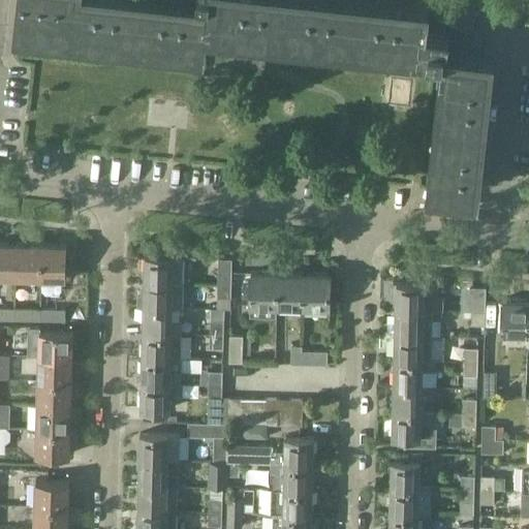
[(21,0),(18,32),(205,53),(206,40),(208,28),(210,8),(207,8),(130,0),(21,0)]
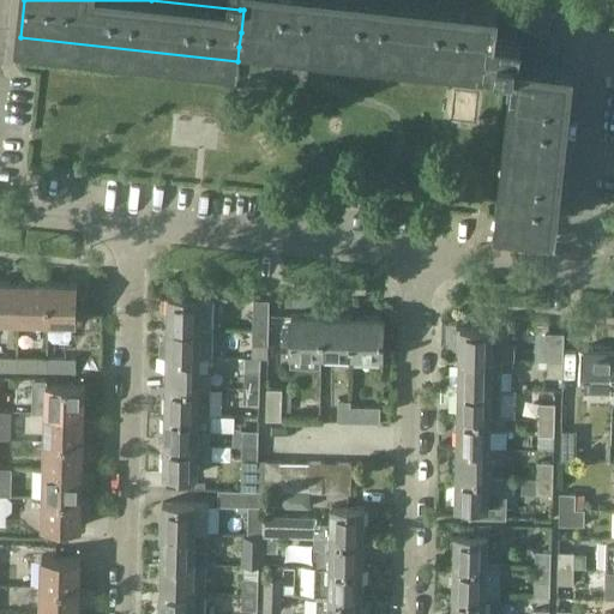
[(240,0),(240,10),(244,10),(241,32),(239,47),(251,48),(252,34),(516,64),(528,62),(536,42),(531,31),(507,22),(511,13),(501,10),(415,0),(240,0)]
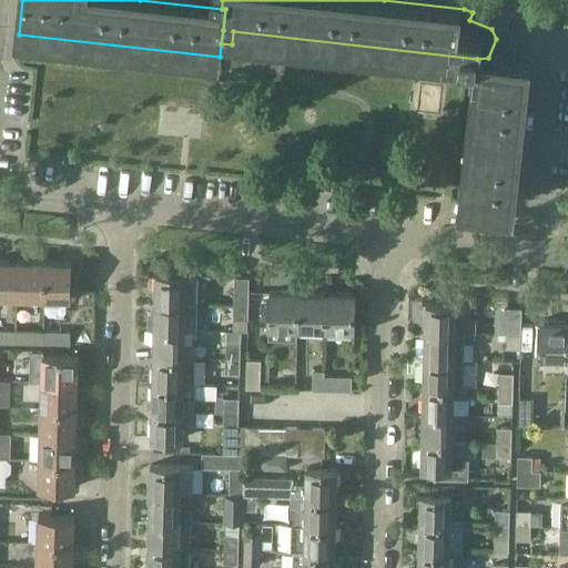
[(462,202),(509,206),(526,61),(488,58),(477,59),(462,202)]
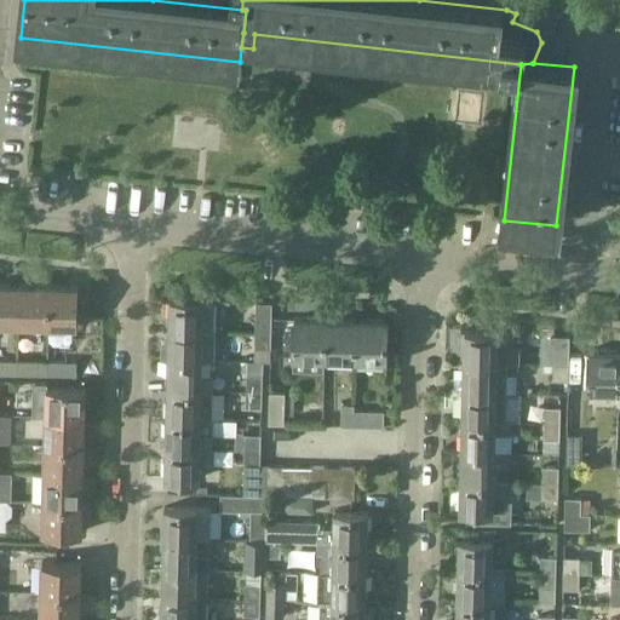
[(468,200),(470,182),(454,179),(452,197),(468,200)]
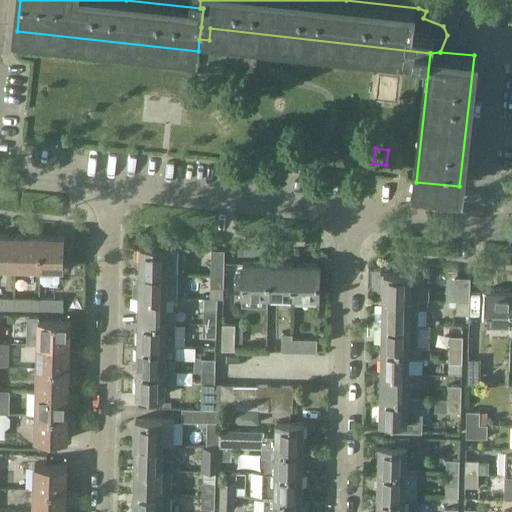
[(0,266),(15,267),(16,235),(0,234),(0,266)]
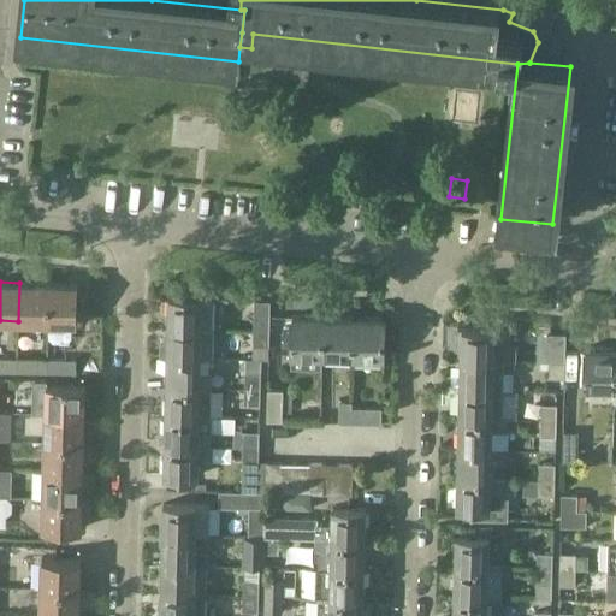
[(47,321),(48,283),(19,283),(18,321),(47,321)]
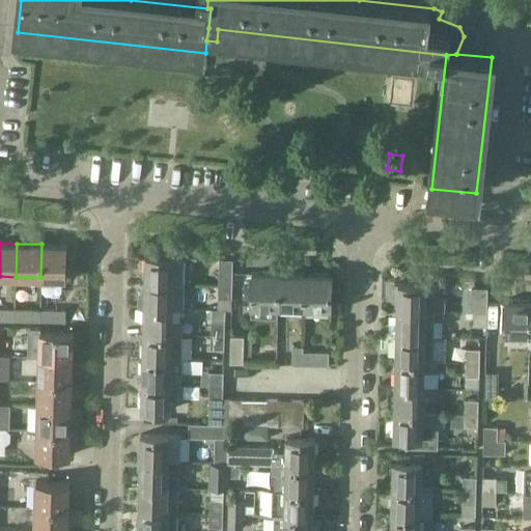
[(42,244),(40,277),(66,278),(67,245),(42,244)]
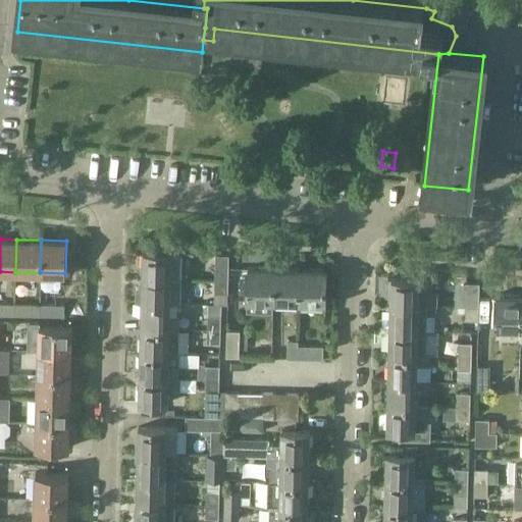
[(143,252),(143,277),(180,279),(181,253),(143,252)]
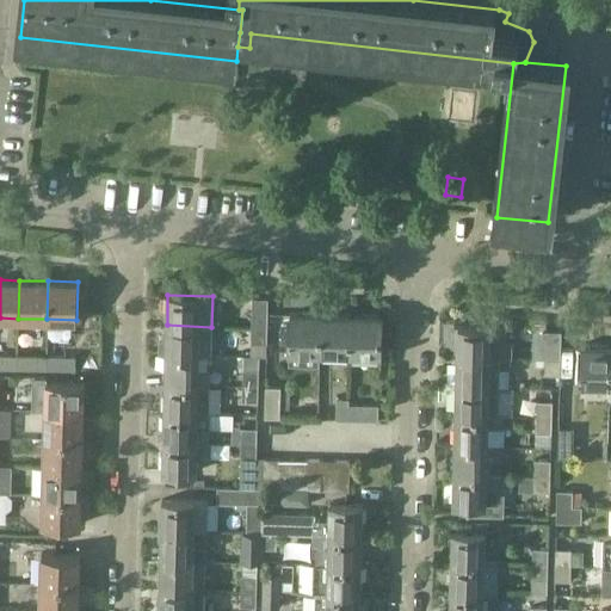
[(252,329),(267,331),(269,298),(253,298),(252,329)]
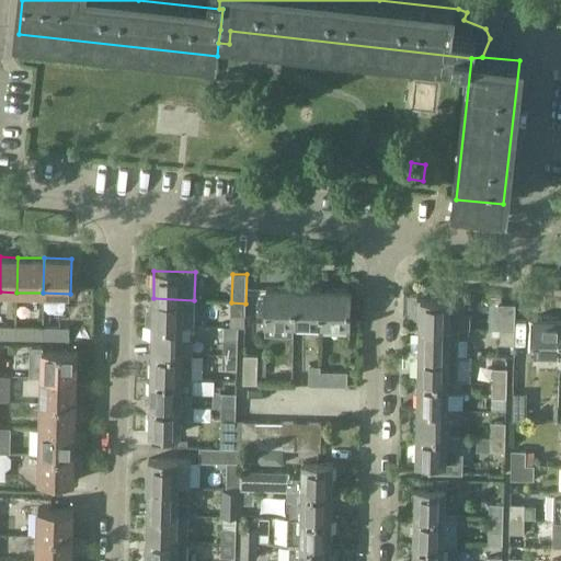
[(295,324),(295,289),(266,289),(266,324),(295,324)]
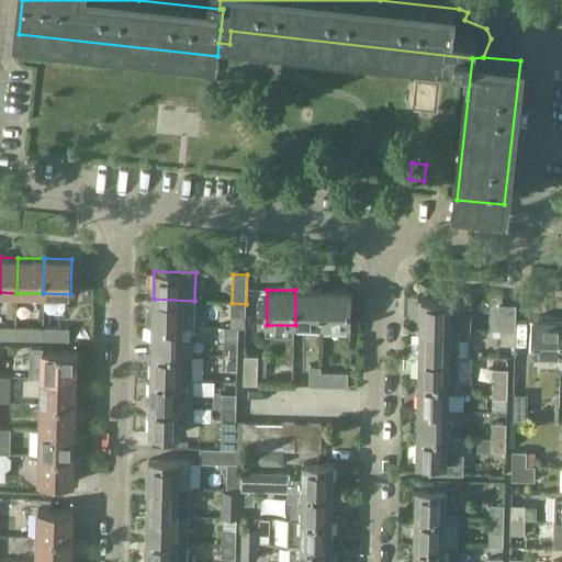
[(323,325),(323,290),(295,290),(295,325),(323,325)]
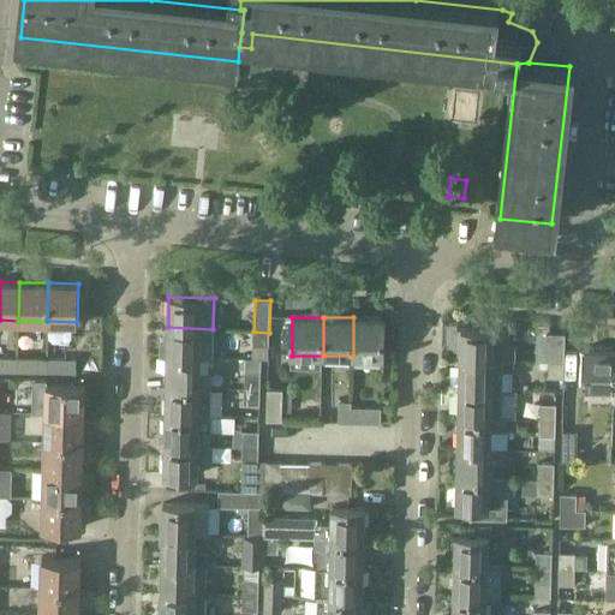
[(353,317),(353,356),(384,356),(384,317),(353,317)]
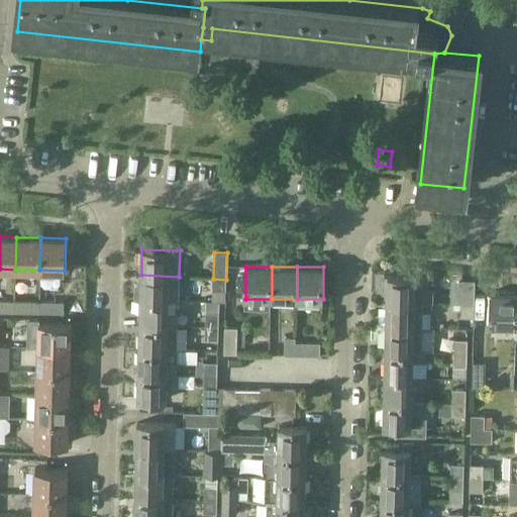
[(179,277),(141,275),(140,300),(169,301),(169,300),(179,300),(179,277)]
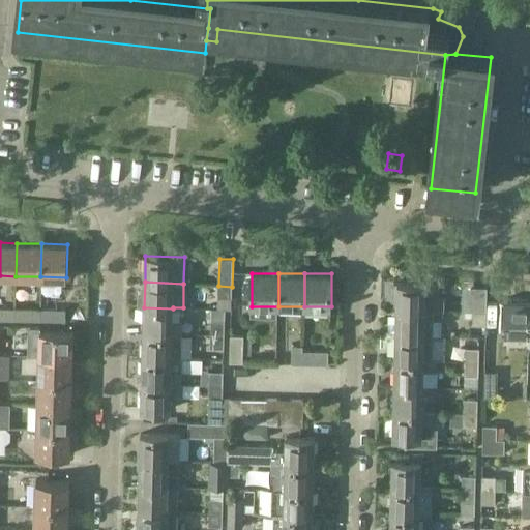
[(396,310),(425,311),(425,284),(398,284),(396,310)]
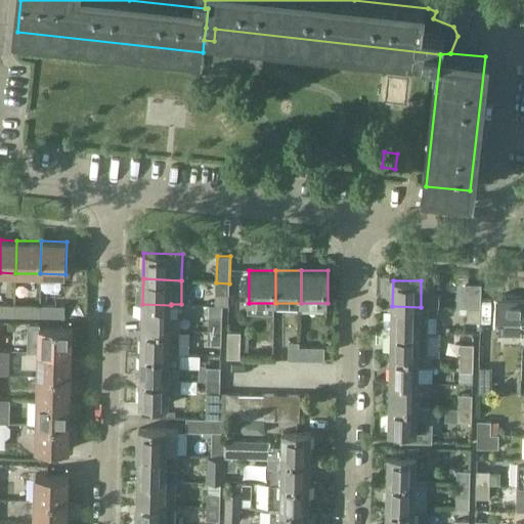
[(229,284),(216,282),(216,294),(229,294),(229,284)]
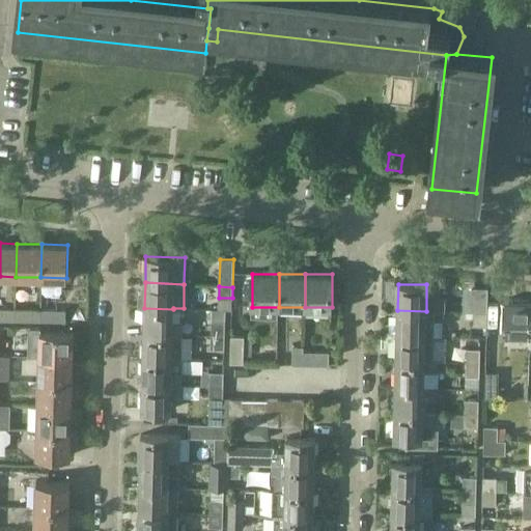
[(474,312),(487,313),(487,289),(474,289),(474,312)]
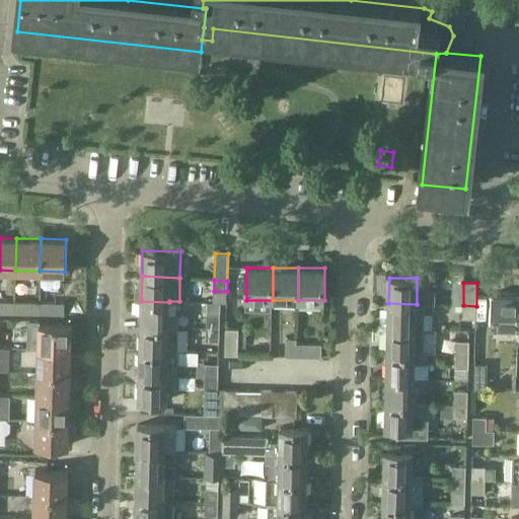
[(518,326),(518,294),(494,294),(494,326),(518,326)]
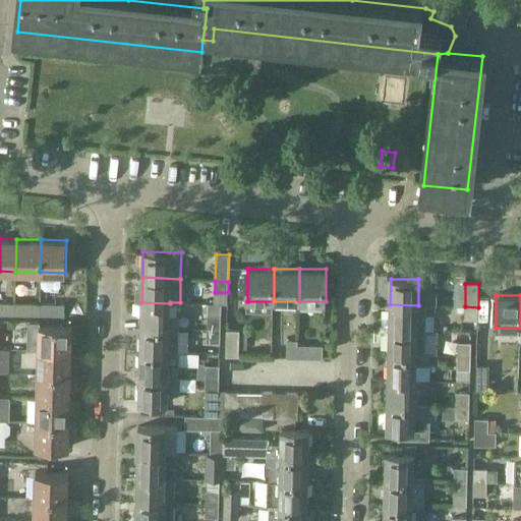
[(0,313),(14,314),(15,303),(0,302),(0,313)]
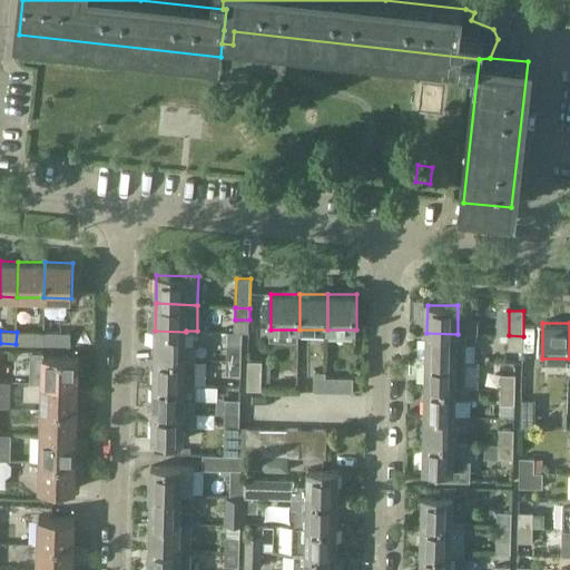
[(154,357),(196,359),(196,347),(185,347),(186,332),(155,331),(154,357)]
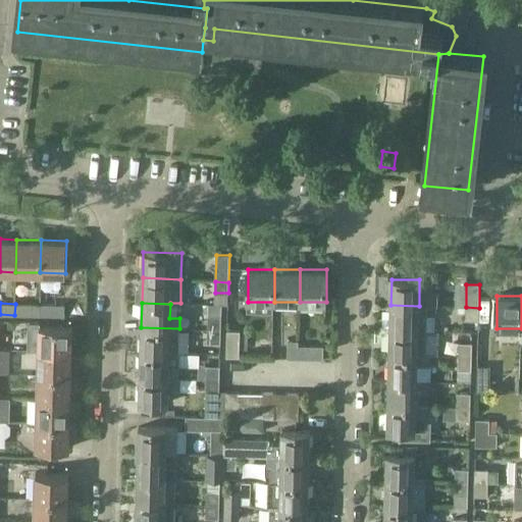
[(15,304),(14,315),(39,315),(40,304),(15,304)]
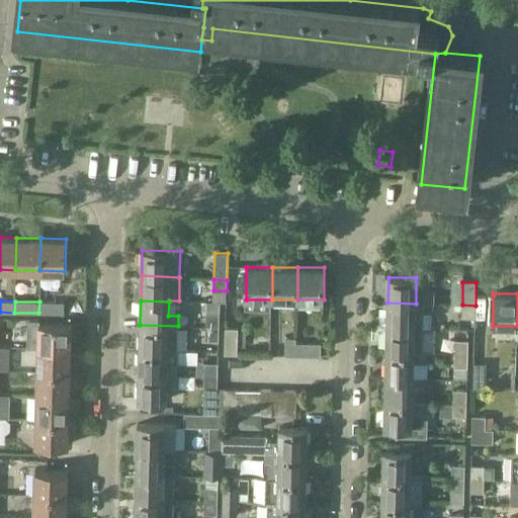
[(64,303),(39,301),(38,313),(64,314),(64,303)]
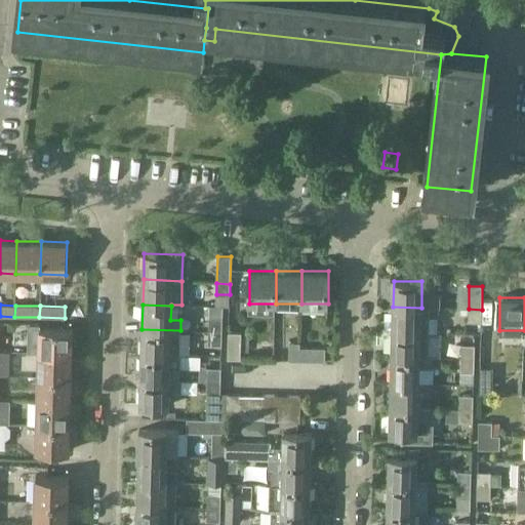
[(438,308),(421,308),(393,307),(392,332),(420,332),(429,333),(429,316),(438,316),(438,308)]
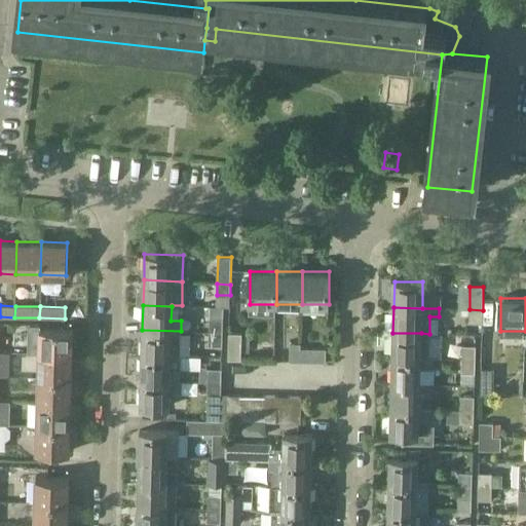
[(483,310),(470,309),(470,324),(483,324),(483,310)]
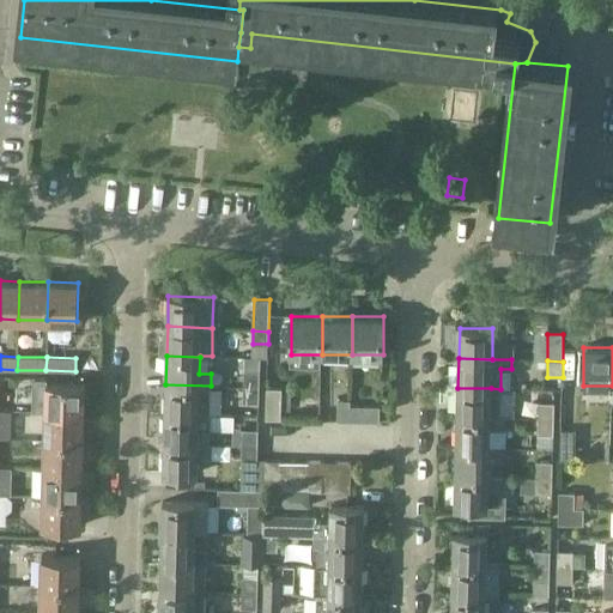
[(244,371),(243,387),(259,388),(259,371),(244,371)]
